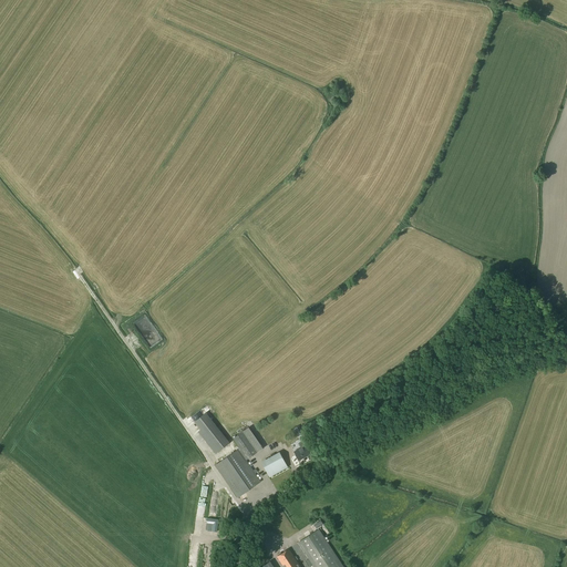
[(228,446),(227,444),(209,423),(203,428),(220,450),(222,452),(228,446)]
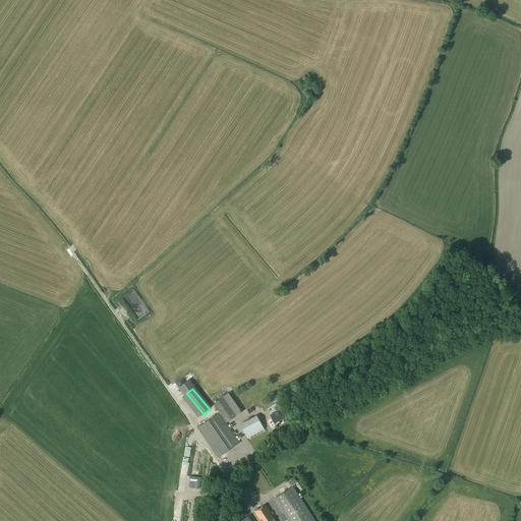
[(273,401),(279,399),(275,391),(270,394),(273,401)]
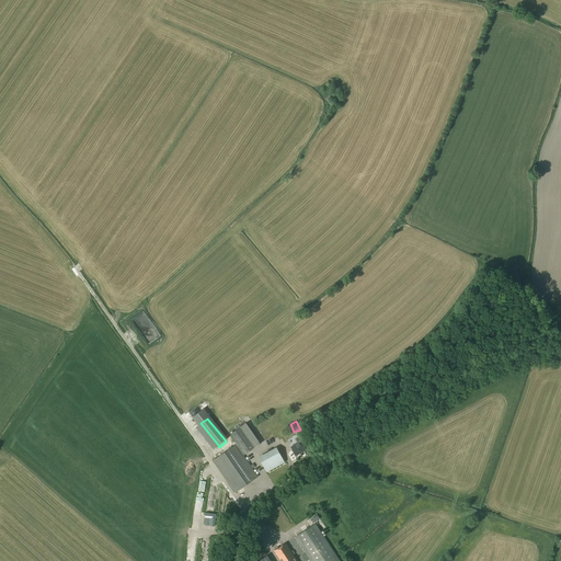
[(243,423),(229,434),(242,454),(258,444),(243,423)]
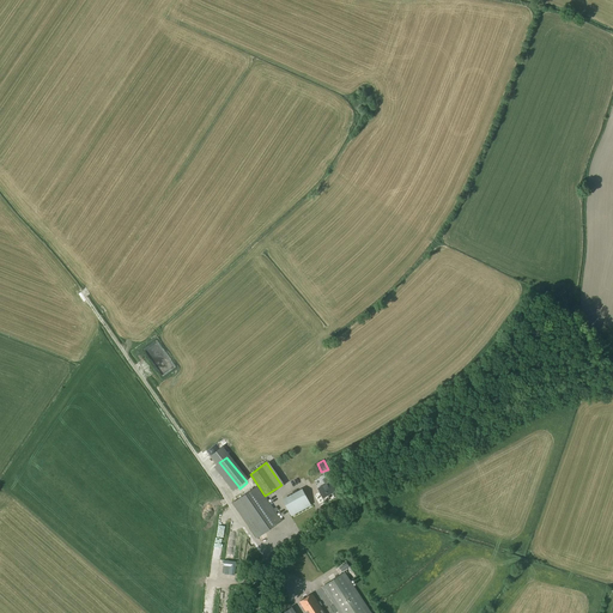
[(323,498),(335,491),(329,481),(327,477),(322,479),(325,484),(317,487),(323,498)]
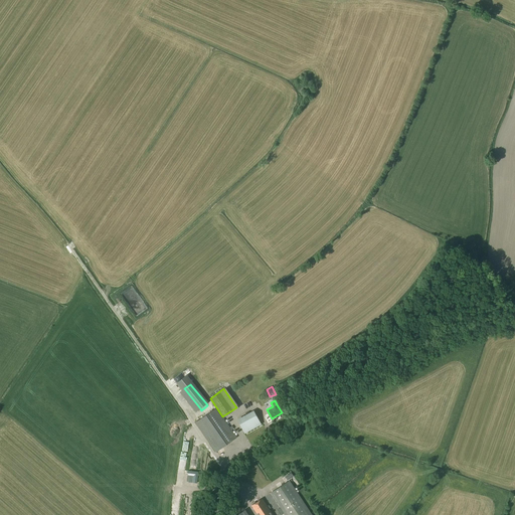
[(215,452),(234,440),(236,438),(216,408),(195,422),(215,452)]
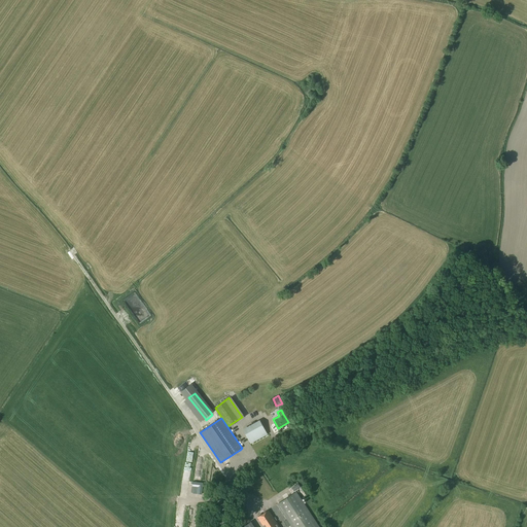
[(243,429),(249,443),(266,433),(259,421),(243,429)]
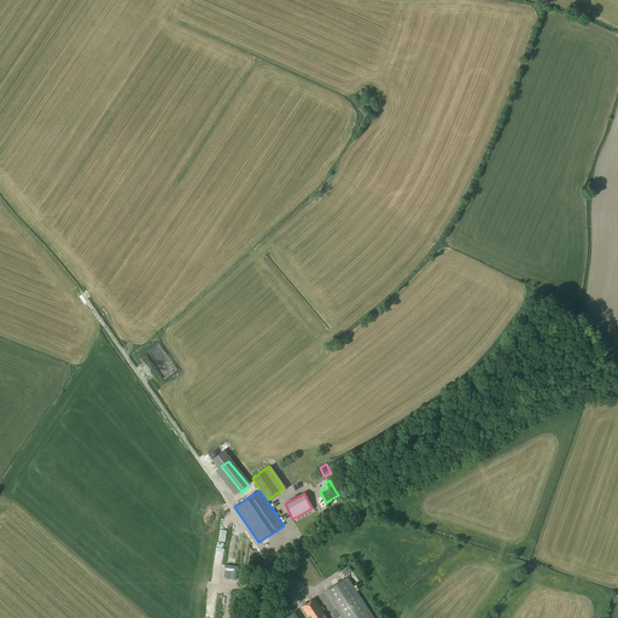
[(226,565),(225,570),(227,571),(232,571),(231,579),(235,579),(238,566),(226,565)]
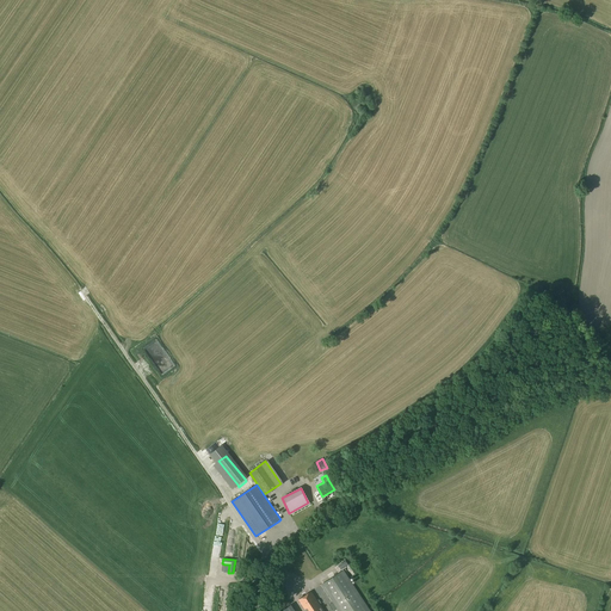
[(334,610),(366,610),(341,572),(319,586),(334,610)]
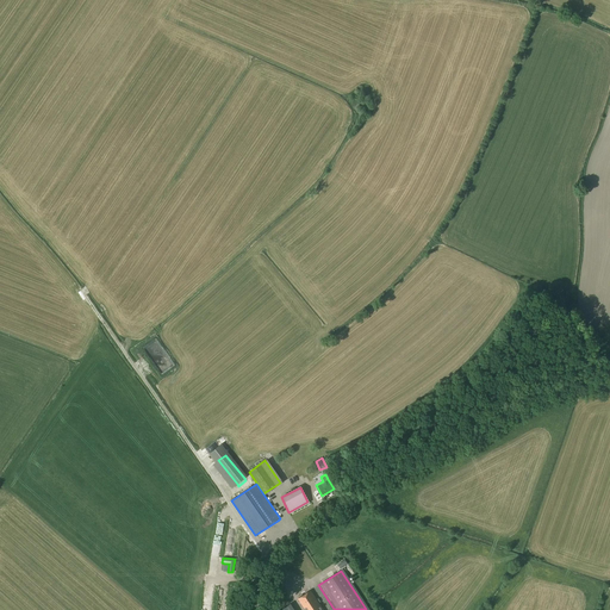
[(323,609),(311,590),(297,598),(305,609),(323,609)]
